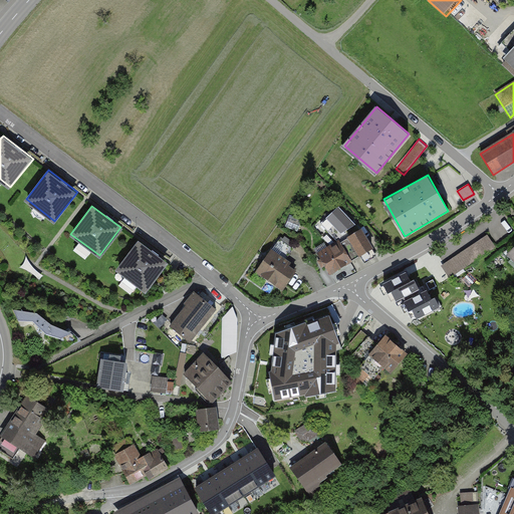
[(358,228),(339,207),(321,224),(337,242),(339,241),(341,243),(348,239),(347,238),(360,230),(358,228)]
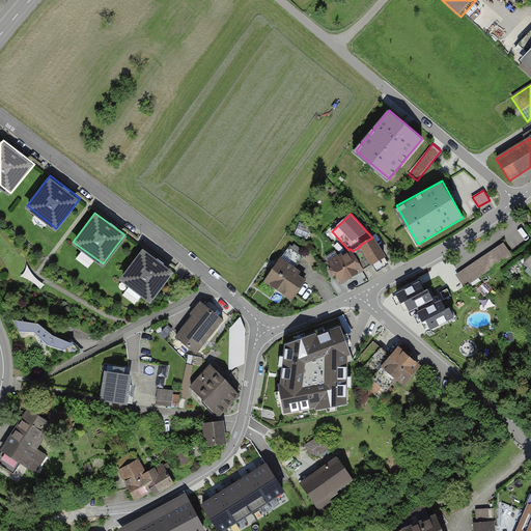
[(360,247),(353,251),(363,270),(371,266),(371,267),(387,257),(374,236),(372,238),(359,246),(360,247)]
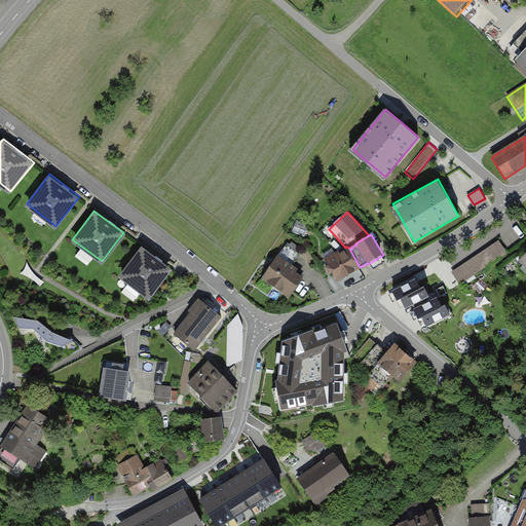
[(501,240),(452,272),(461,287),(511,256),(501,240)]
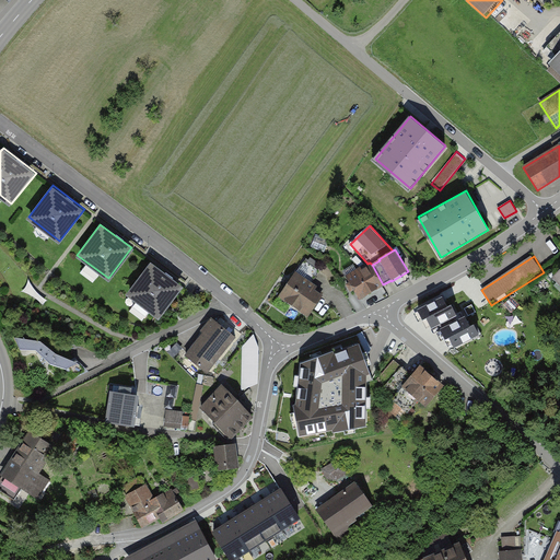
[(321,268),(305,259),(299,270),(314,280),(321,268)]
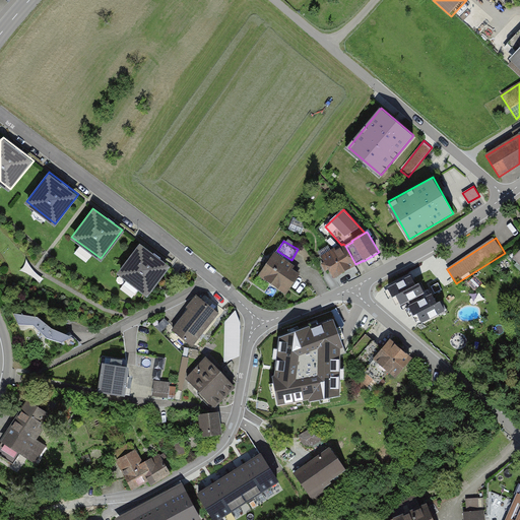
[(170,265),(138,242),(117,272),(148,295),(170,265)]
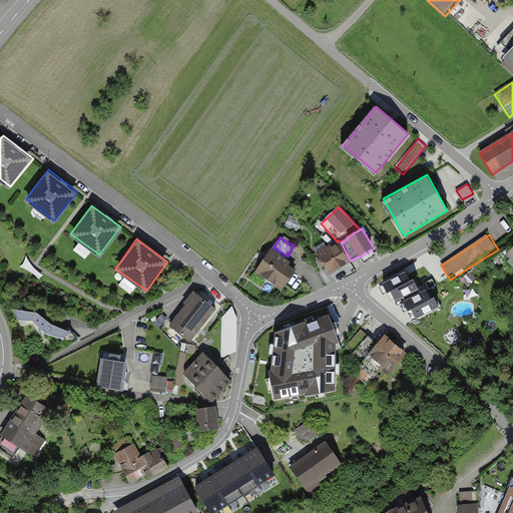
[(325,267),(330,275),(352,262),(351,261),(341,242),(339,240),(337,241),(317,253),(320,259),(317,261),(322,269),(325,267)]
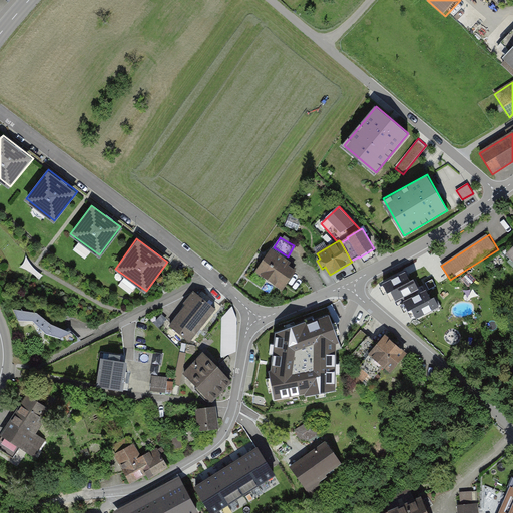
[(512,242),(502,252),(512,264),(512,242)]
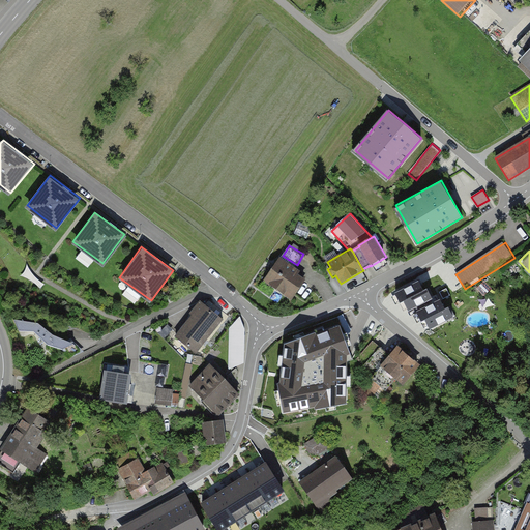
[(306,275),(280,257),(262,282),(289,300),(306,275)]
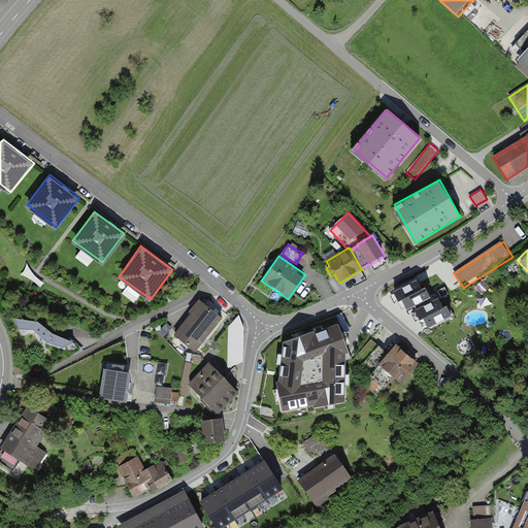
[(418,281),(394,292),(399,302),(402,300),(423,290),(418,281)]
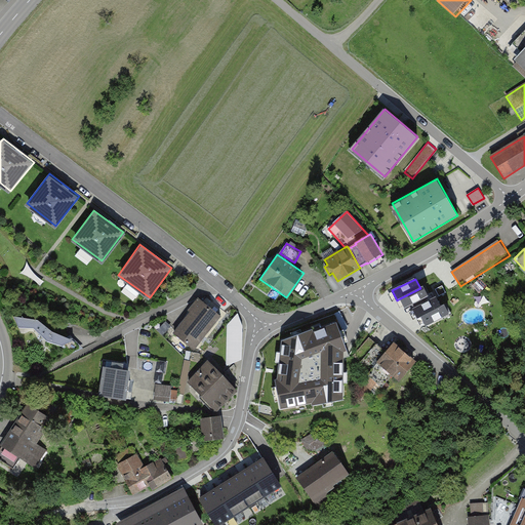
[(423,287),(420,288),(400,298),(405,309),(429,296),(423,287)]
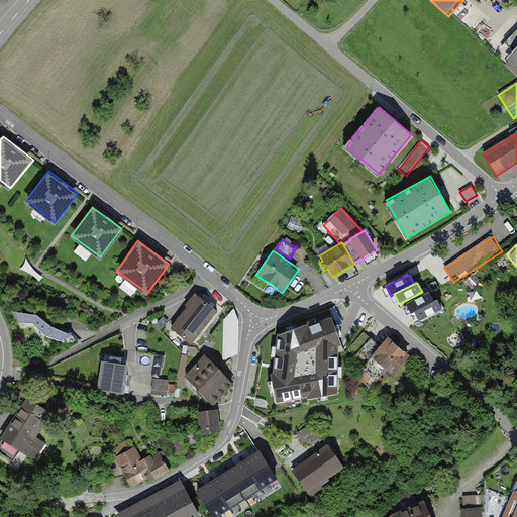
[(430,292),(407,304),(412,314),(415,312),(435,302),(430,292)]
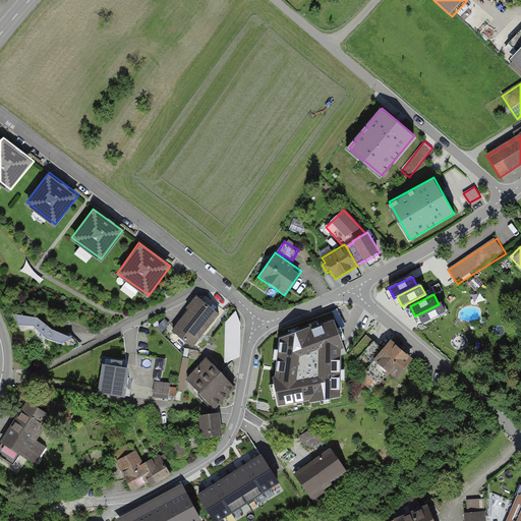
[(191,351),(220,314),(197,298),(170,335),(191,351)]
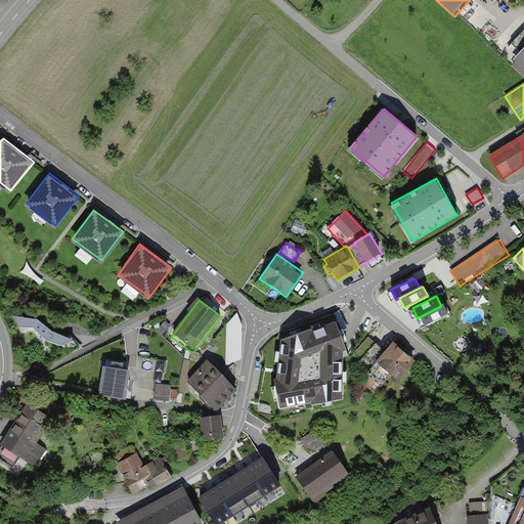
[(444,304),(441,306),(421,316),(426,326),(449,314),(444,304)]
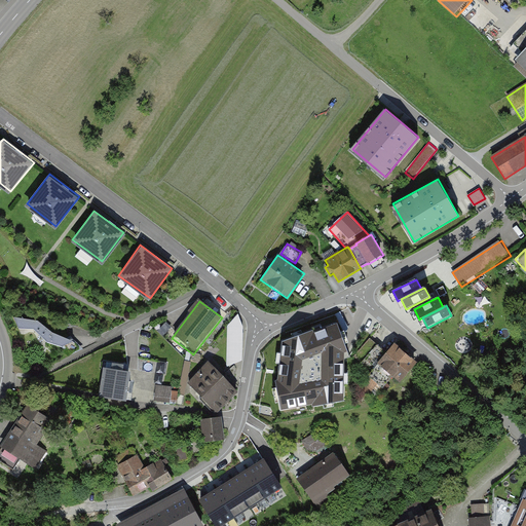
[(237,312),(227,324),(226,366),(241,360),(243,325),(237,312)]
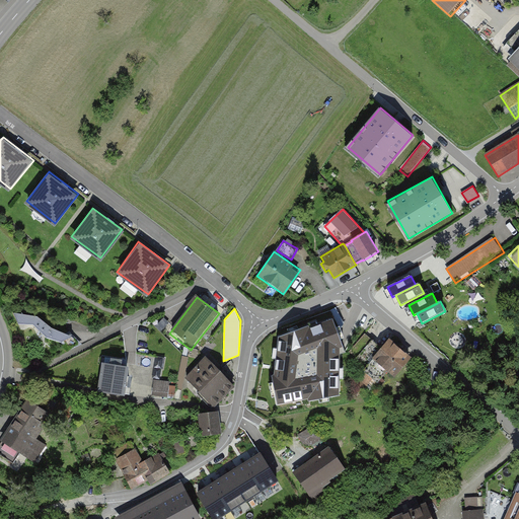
[(271,374),(279,403),(342,395),(343,347),(347,344),(336,313),(279,332),(271,374)]
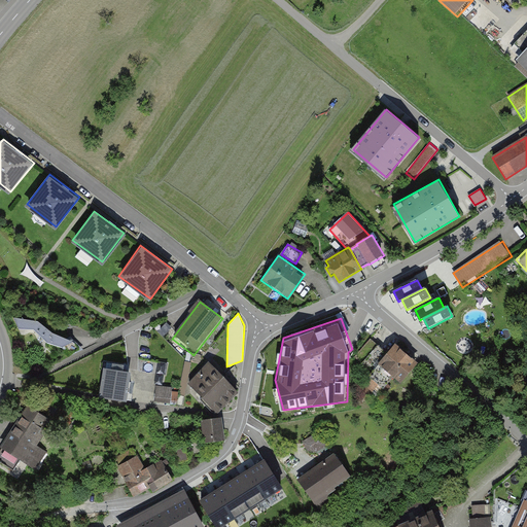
[(36,322),(14,320),(19,330),(33,331),(45,345),(62,347),(68,356),(83,349),(74,340),(70,343),(51,335),(36,322)]
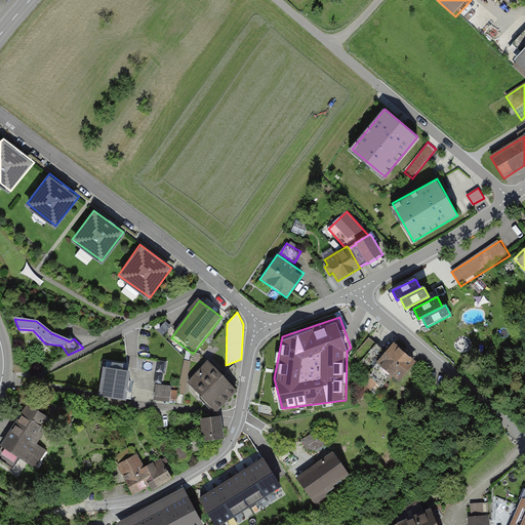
[(418,362),(393,344),(374,367),(399,387),(418,362)]
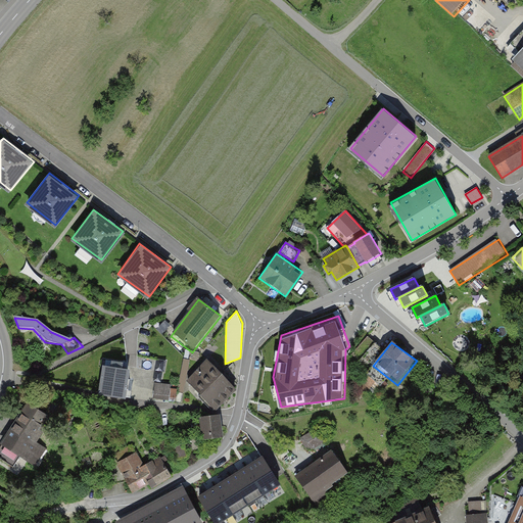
[(158,360),(157,369),(165,370),(167,361),(158,360)]
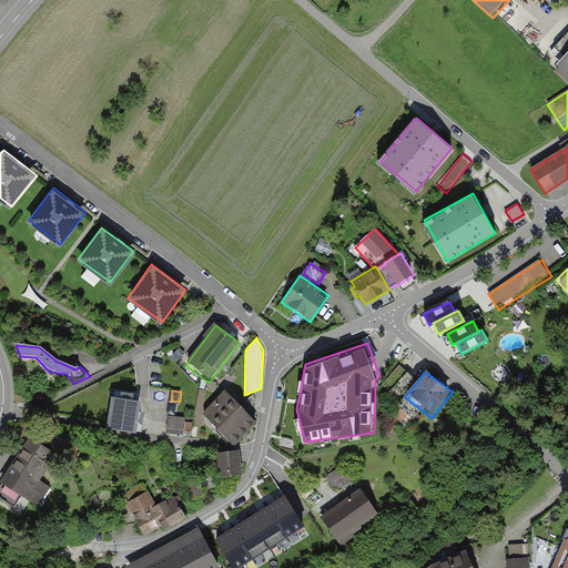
[(235,444),(256,425),(224,391),(204,408),(235,444)]
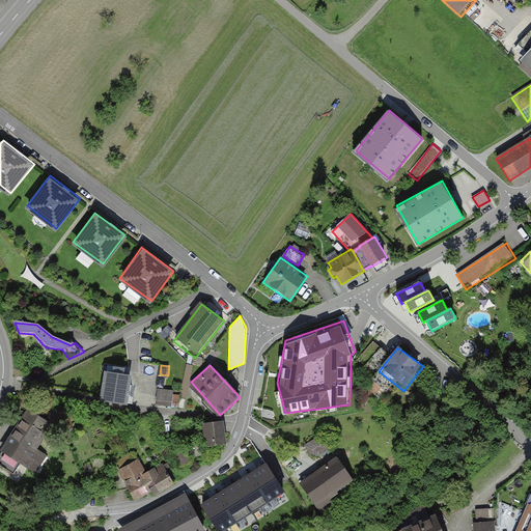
[(127,404),(131,376),(105,373),(102,401),(127,404)]
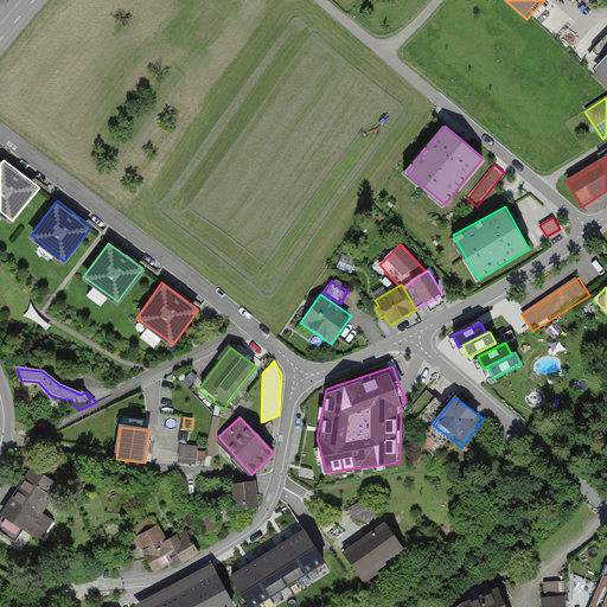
[(198,447),(181,445),(178,466),(196,470),(198,447)]
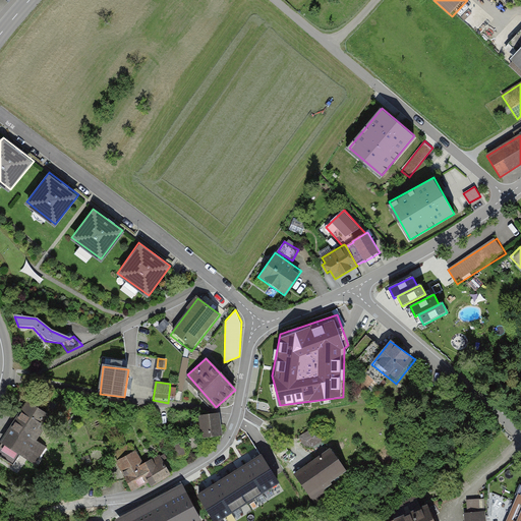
[(19,413),(0,442),(0,446),(22,461),(44,429),(19,413)]
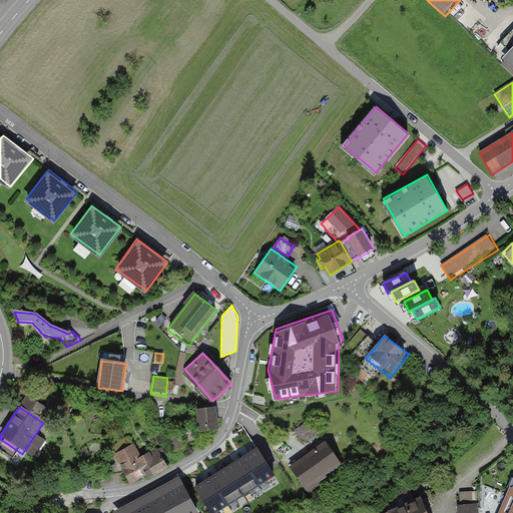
[(217,430),(215,408),(196,410),(198,432),(217,430)]
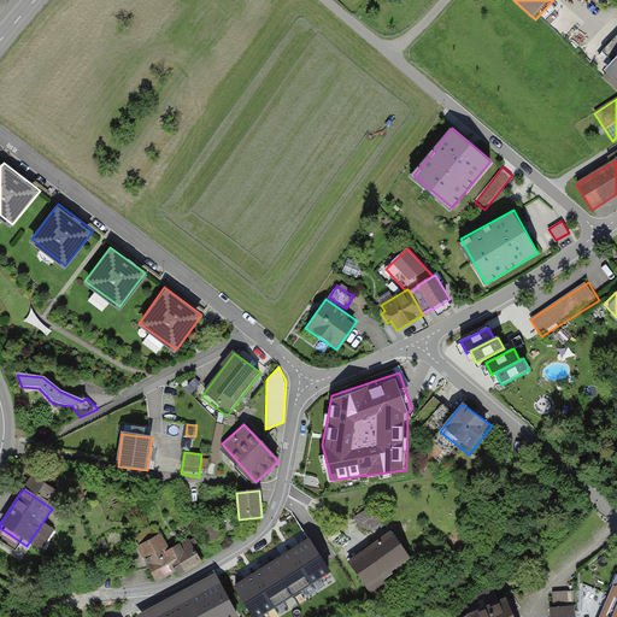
[(383,522),(375,506),(359,515),(366,530),(383,522)]
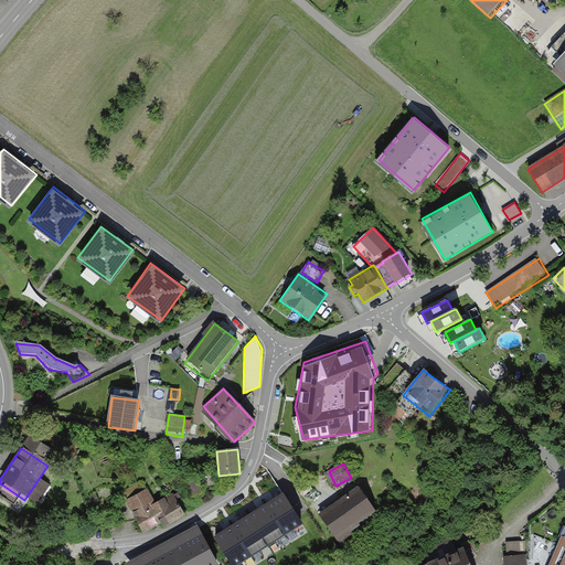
[(360,486),(321,513),(345,546),(359,537),(353,530),(361,523),(359,521),(376,508),(360,486)]
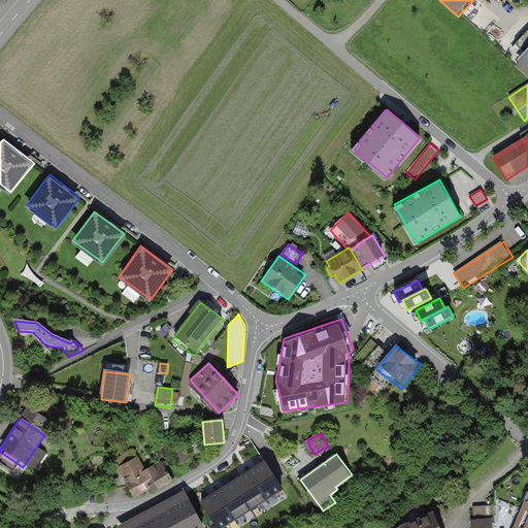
[(138,457),(118,469),(131,491),(152,479),(138,457)]
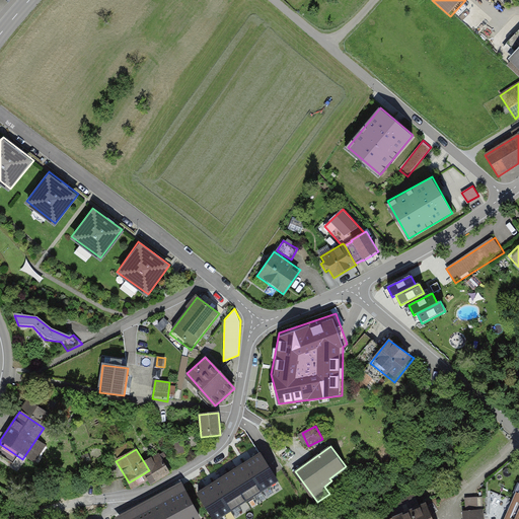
[(261,454),(245,464),(262,490),(277,479),(261,454)]
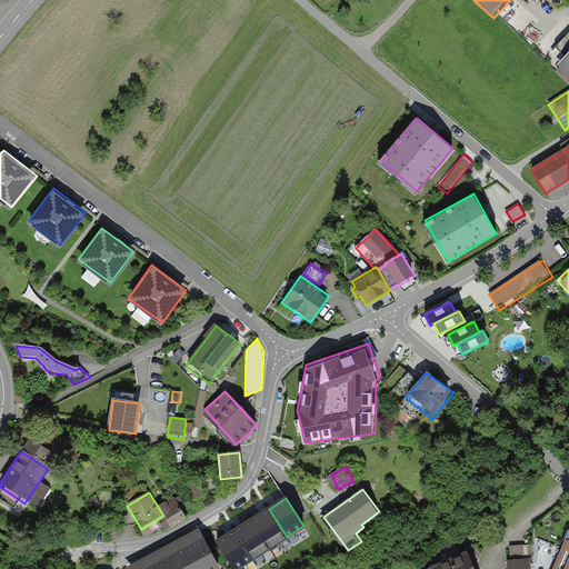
[(269,509),(252,519),(270,548),(287,537),(269,509)]
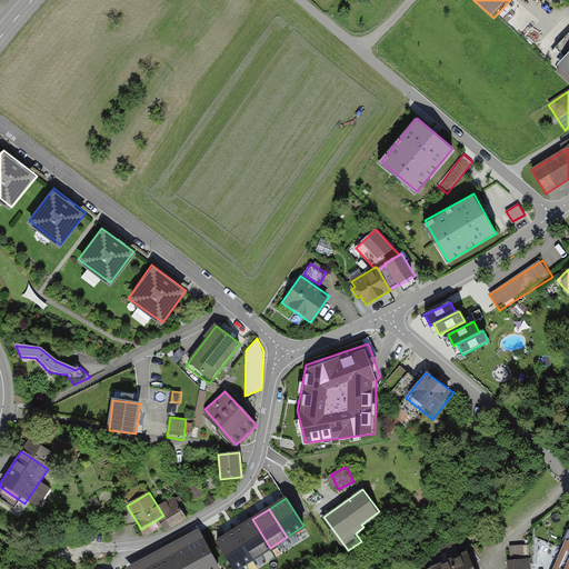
[(252,519),(235,530),(253,558),(270,548),(252,519)]
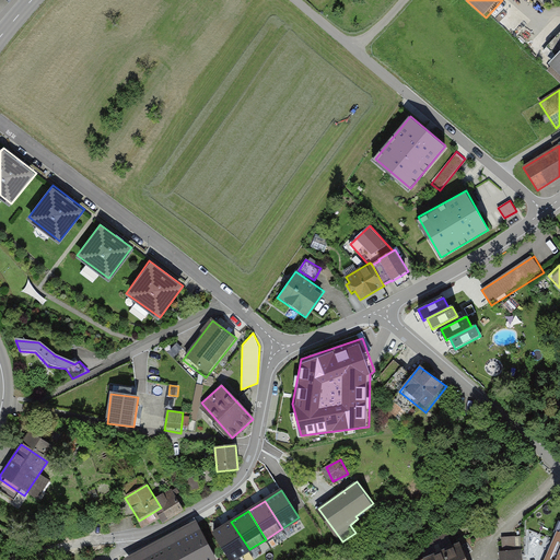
[(231,522),(214,533),(231,559),(232,559),(249,549),(231,522)]
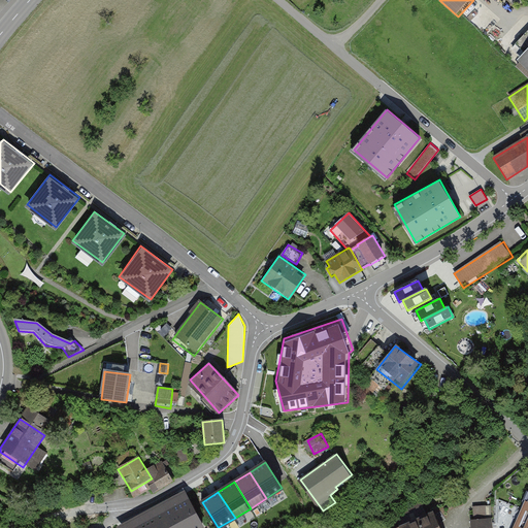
[(149,506),(108,527),(186,527),(170,498),(151,508),(149,506)]
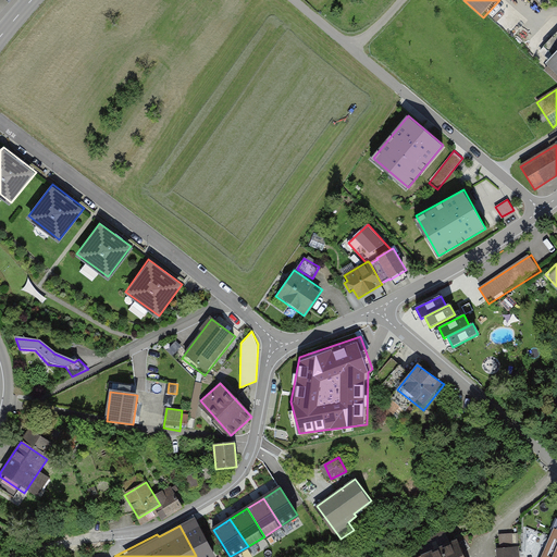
[(556,556),(556,529),(555,529),(542,556),(556,556)]
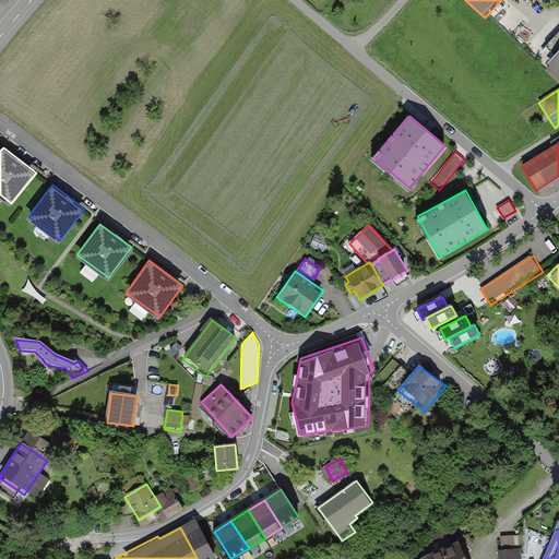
[(498,550),(499,558),(522,558),(520,535),(501,537),(502,550),(498,550)]
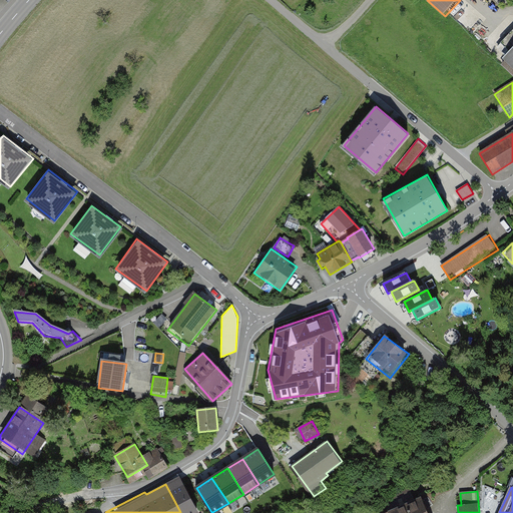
[(385,512),(428,512),(422,497),(385,512)]
